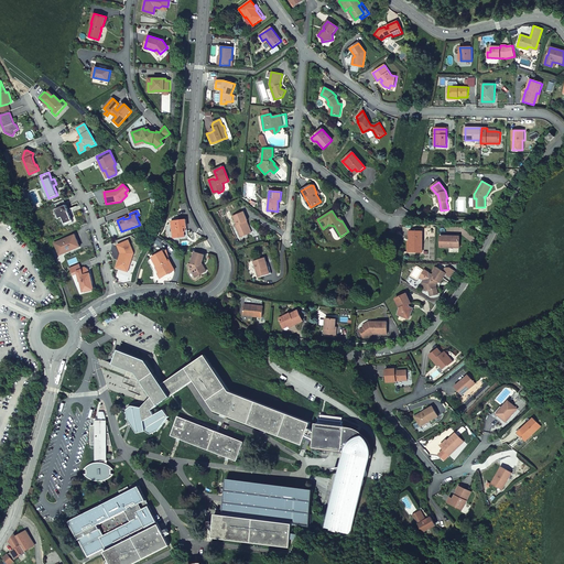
[(249,230),(246,223),(247,221),(248,221),(245,213),(234,217),(237,226),(236,226),(240,238),(247,235),(249,230)]
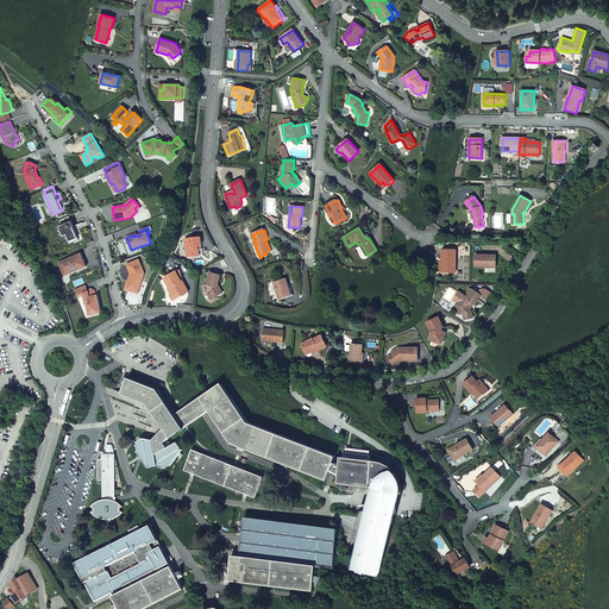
[(200,237),(184,239),(186,246),(187,246),(187,251),(186,251),(187,257),(199,256),(199,250),(198,245),(200,245),(201,244),(200,237)]
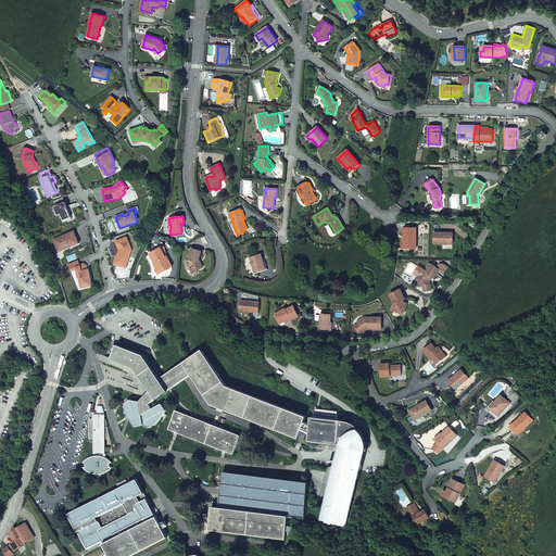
[(405,239),(405,249),(416,249),(416,229),(404,228),(404,238),(404,239),(405,239)]
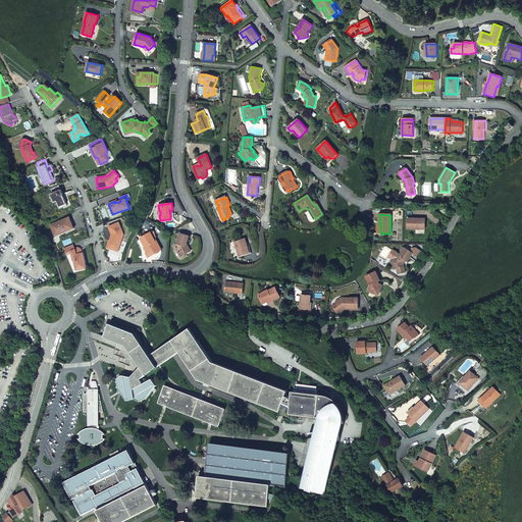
[(69,217),(50,225),(55,237),(73,228),(69,217)]
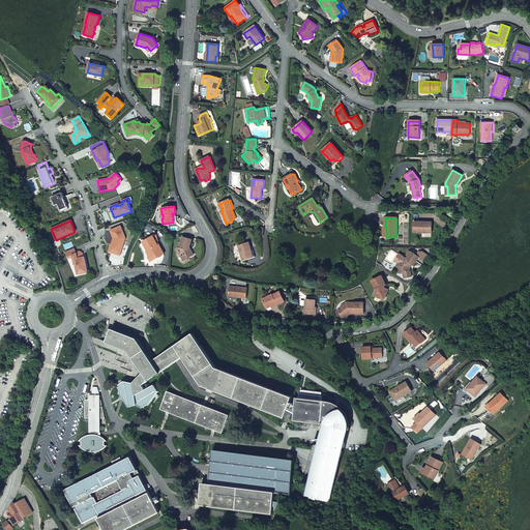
[(413,233),(431,233),(432,225),(423,224),(423,223),(414,223),(413,233)]
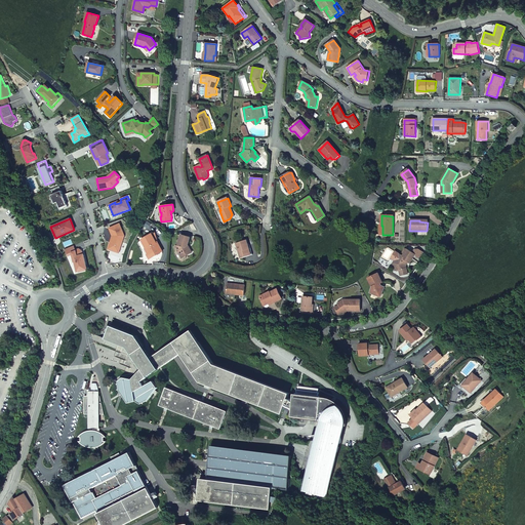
[(111,242),(109,249),(119,253),(125,236),(120,224),(110,229),(113,236),(111,241),(112,241),(112,242),(111,242)]
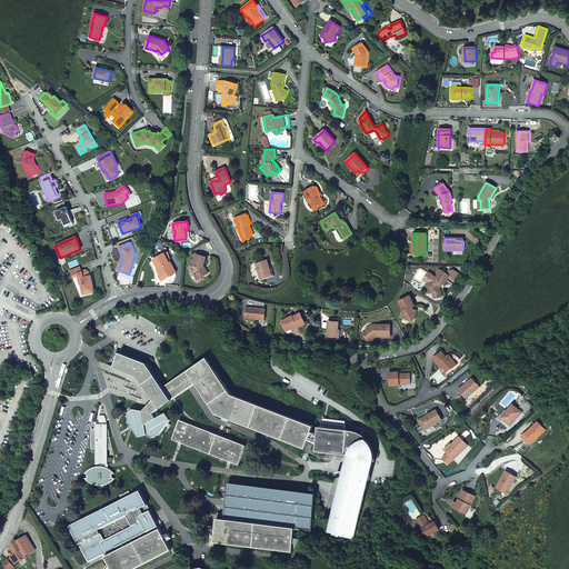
[(153,259),(158,269),(157,269),(160,275),(165,272),(167,271),(170,276),(176,272),(171,262),(169,262),(165,253),(153,259)]
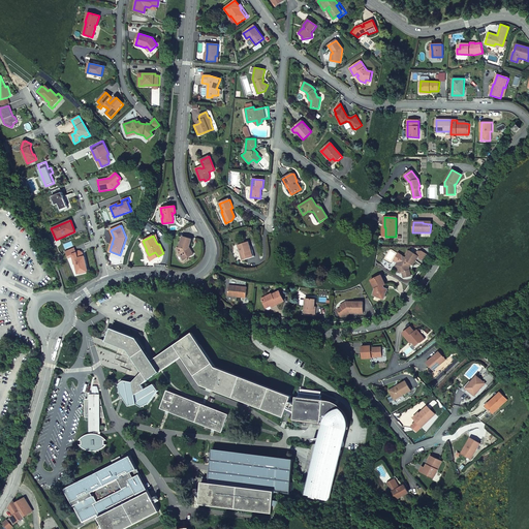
[(183,237),(179,247),(177,248),(182,257),(187,254),(188,257),(193,254),(190,249),(189,250),(188,248),(189,247),(191,239),(183,237)]
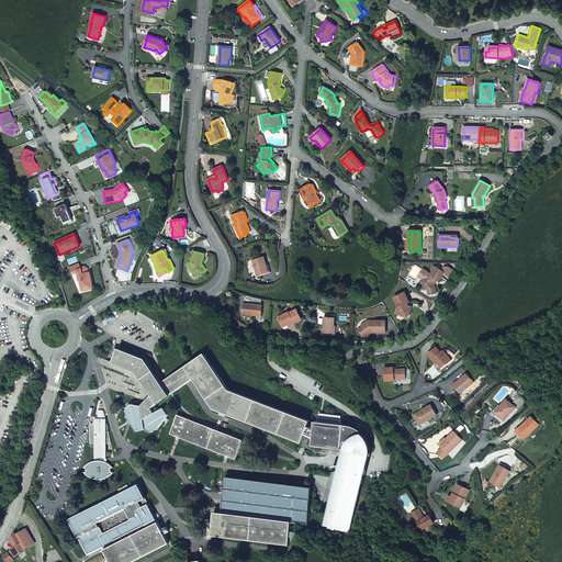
[(253,261),(258,277),(268,273),(266,268),(267,267),(266,262),(265,257),(253,261)]
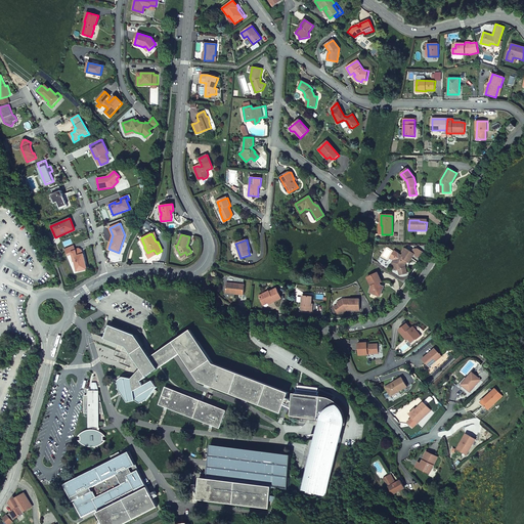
[(74,246),(64,249),(67,254),(72,252),(74,262),(77,261),(78,266),(75,266),(77,272),(87,269),(84,254),(83,255),(82,253),(80,254),(78,253),(78,250),(76,250),(74,246)]
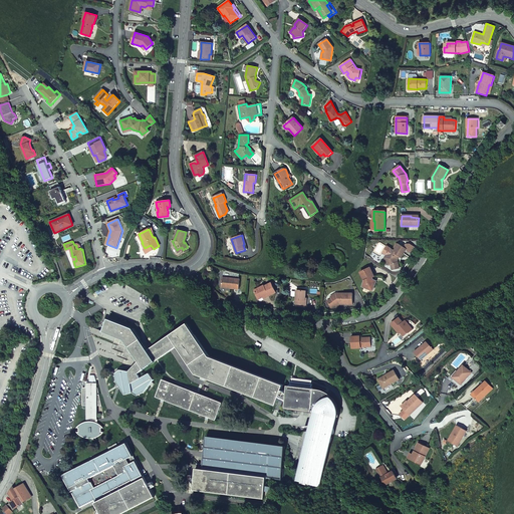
[(382,253),(387,255),(388,256),(389,260),(387,260),(387,265),(391,264),(392,270),(399,268),(398,260),(400,257),(401,258),(406,250),(409,252),(413,251),(415,247),(410,244),(407,244),(405,247),(399,244),(397,243),(394,247),(396,248),(395,250),(391,248),(388,246),(382,253)]
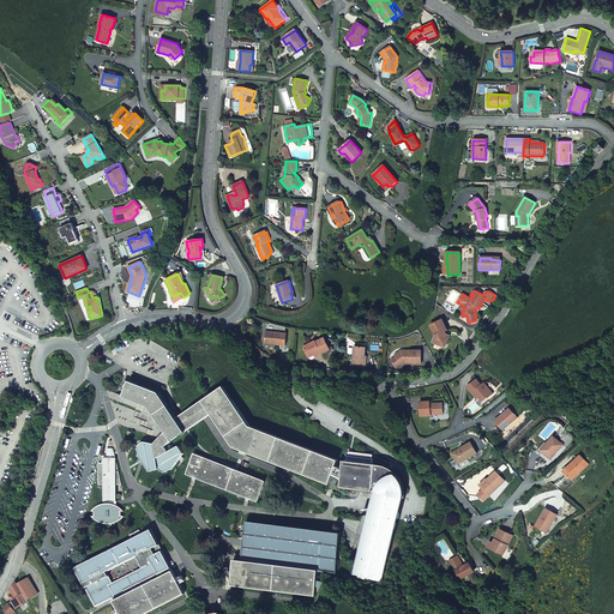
[(443,319),(431,325),(435,336),(433,342),(445,347),(450,335),(444,333),(445,331),(447,330),(443,319)]
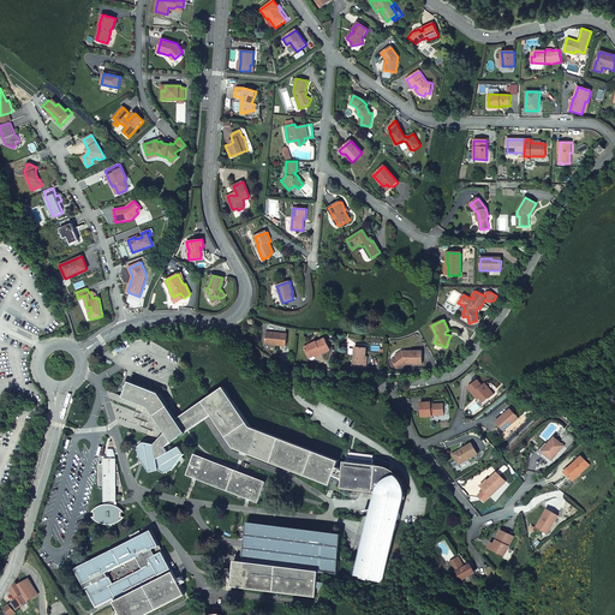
[(287,334),(266,332),(264,344),(275,344),(275,345),(286,346),(287,334)]
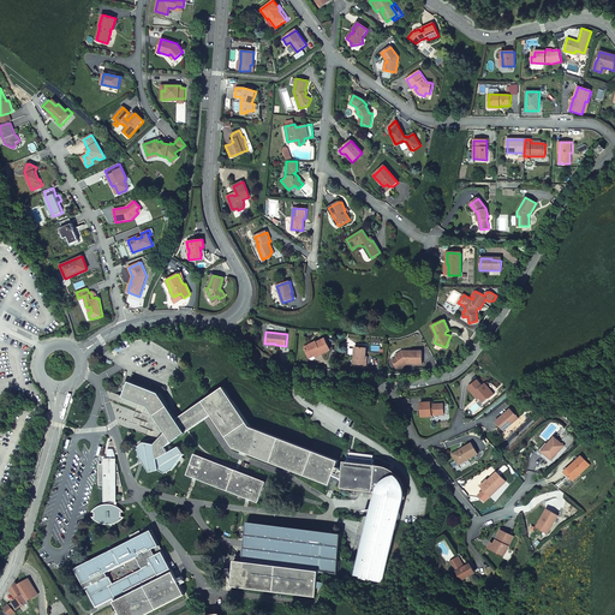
[(315,341),(304,347),(309,358),(315,354),(321,352),(321,354),(330,350),(324,339),(316,342),(315,341)]
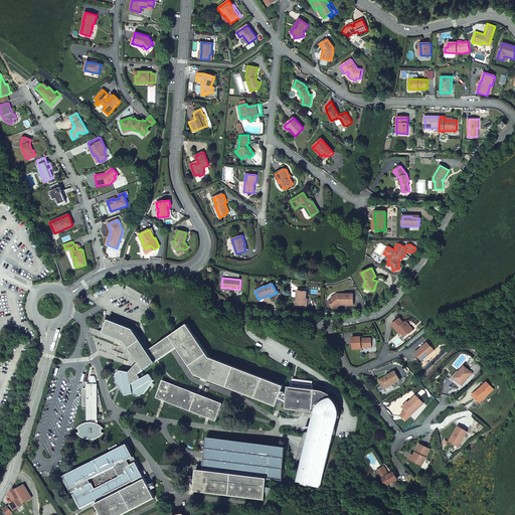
[(305,305),(306,298),(306,291),(297,291),(296,305),(305,305)]
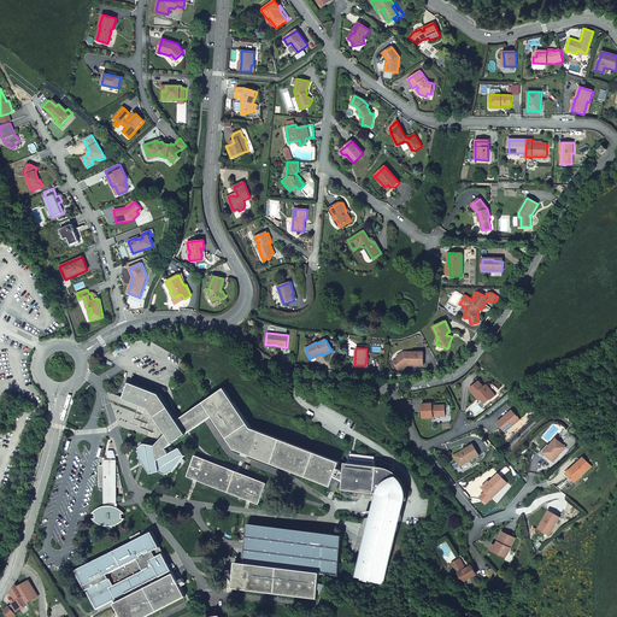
[(423,352),(406,352),(405,354),(404,354),(398,358),(393,362),(397,370),(403,366),(404,368),(410,364),(411,364),(411,365),(423,365),(423,352)]
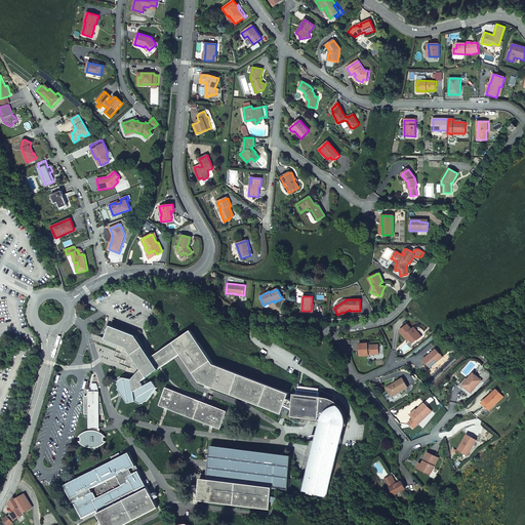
[(179,354),(172,342),(150,357),(135,335),(110,325),(105,338),(126,347),(140,369),(147,377),(179,354)]
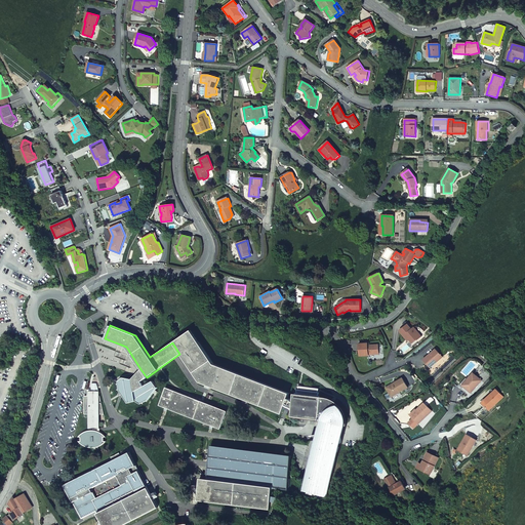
[(405,325),(397,331),(401,335),(404,339),(405,338),(407,340),(409,344),(414,339),(418,336),(412,327),(409,329),(405,325)]
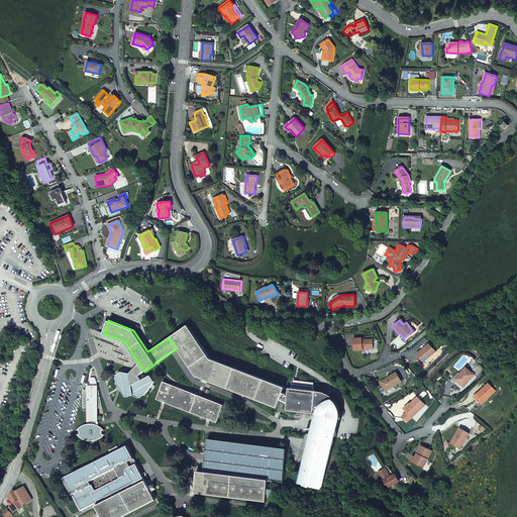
[(170,337),(177,348),(196,376),(277,408),(280,401),(283,393),(285,388),(210,358),(188,325),(170,337)]
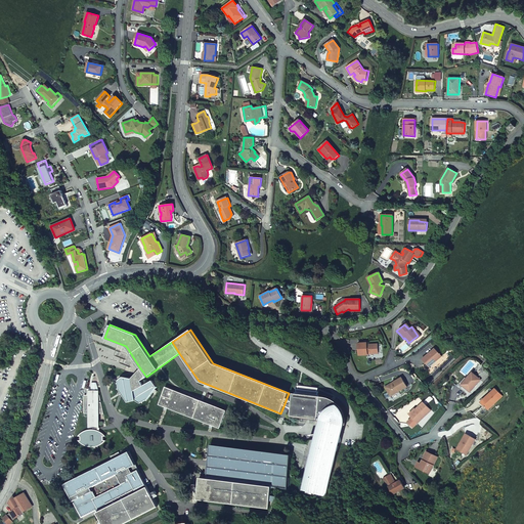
[(361,344),(357,344),(357,356),(366,355),(366,354),(377,353),(376,345),(369,345),(369,346),(365,345),(365,343),(361,344)]
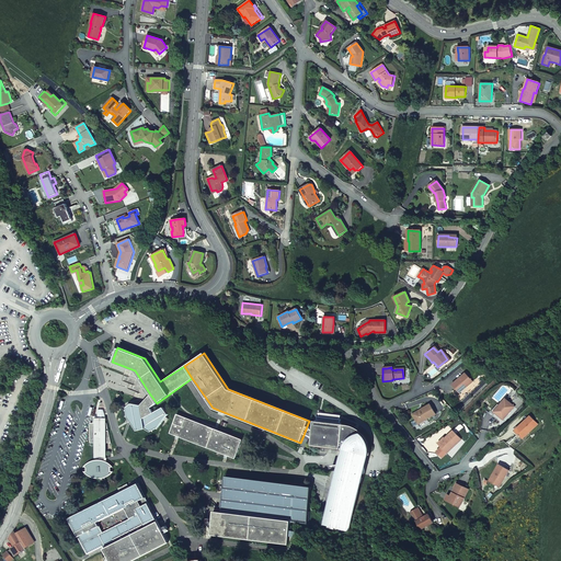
[(462,373),(449,384),(453,388),(457,392),(470,380),(462,373)]
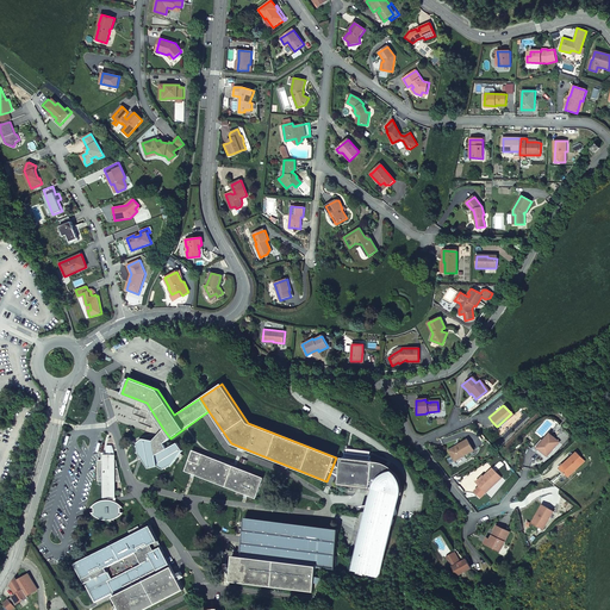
[(170,439),(163,429),(153,440),(144,439),(142,439),(137,442),(138,453),(149,468),(157,466),(162,470),(172,465),(182,450),(176,443),(167,449),(165,443),(170,439)]
